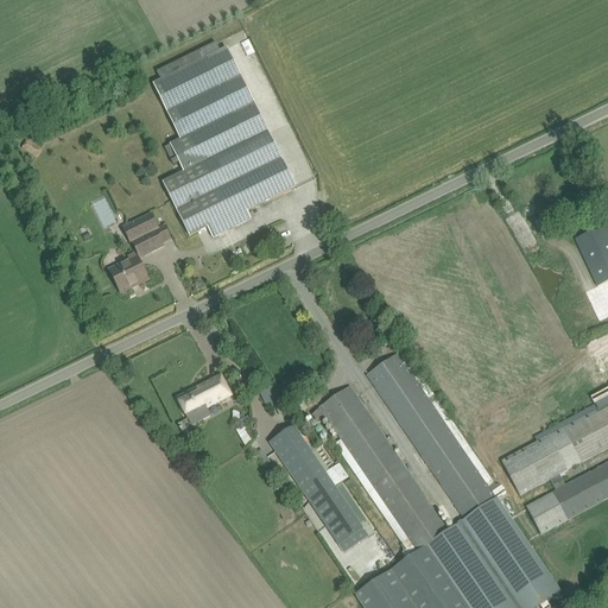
[(183,172),(163,183),(177,213),(190,238),(208,228),(213,239),(252,220),(248,211),(296,188),(227,48),(221,51),(216,43),(188,57),(157,73),(162,81),(153,84),(181,140),(170,145),(170,146),(165,149),(173,166),(178,163),(183,172)]
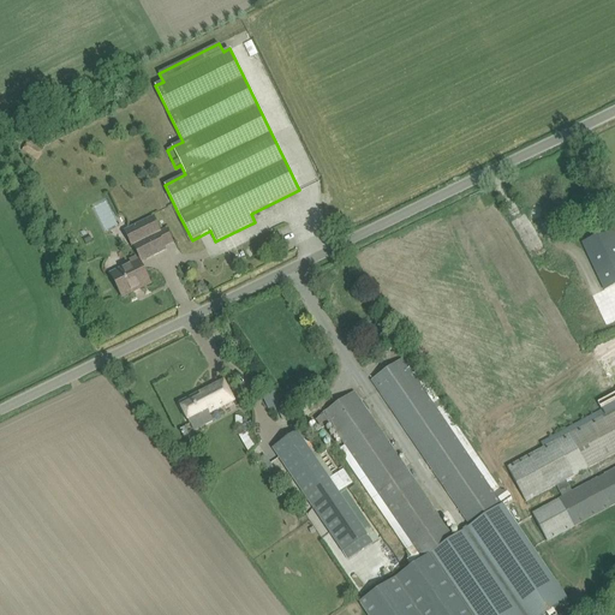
[(29,141),(22,150),(37,160),(43,150),(29,141)]
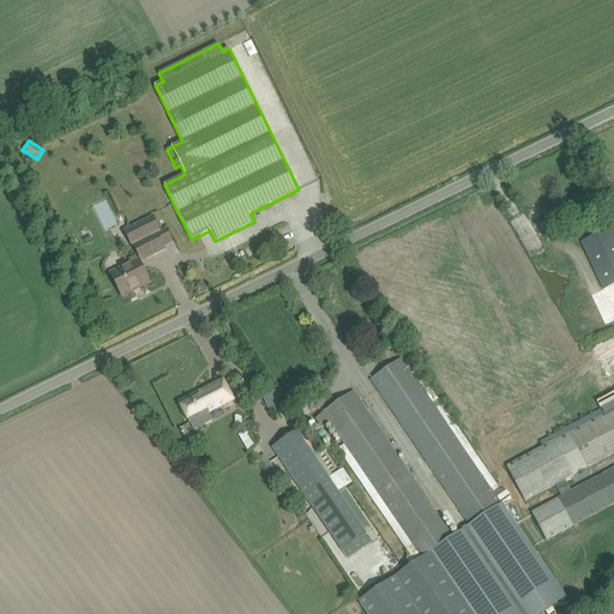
[(154,216),(131,227),(139,245),(140,247),(146,258),(166,248),(161,238),(158,235),(162,234),(154,216)]
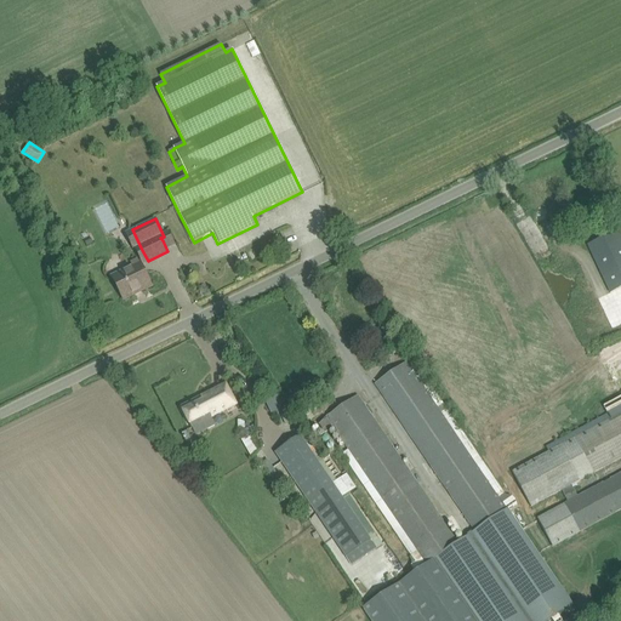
[(620,229),(619,231),(587,245),(610,294),(620,288),(620,229)]
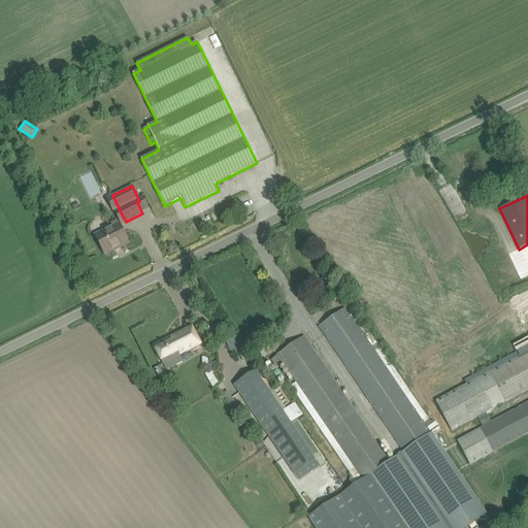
[(119,222),(95,234),(105,255),(129,243),(119,222)]
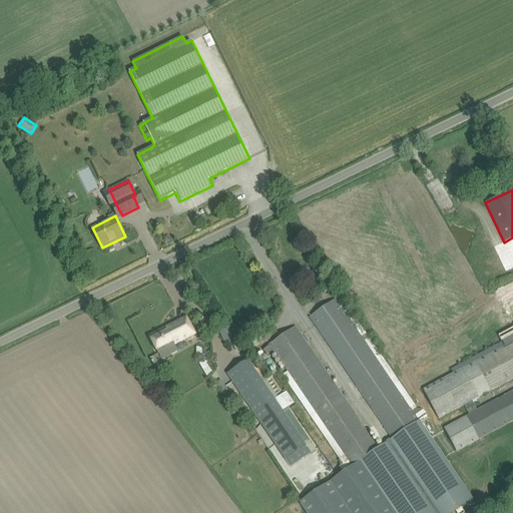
[(335,300),(311,317),(316,325),(394,438),(379,448),(358,462),(392,512),(455,512),(456,512),(463,512),(461,509),(473,501),(474,500),(420,420),(423,418),(424,419),(427,417),(423,411),(422,412),(420,413),(416,416),(344,312),(341,308),(341,307),(348,302),(336,283),(334,284),(328,288),(335,300)]
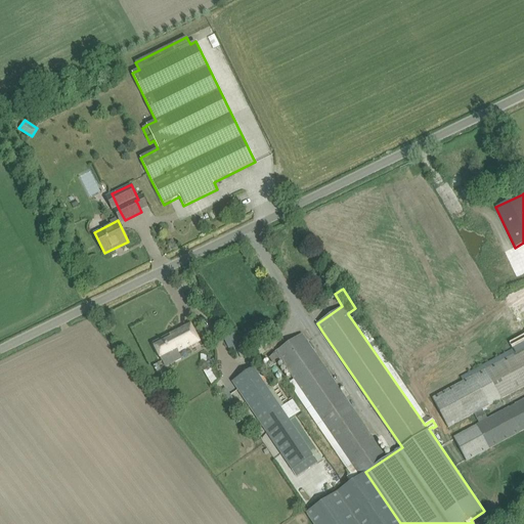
[(190,323),(153,343),(162,360),(169,357),(173,364),(182,359),(178,352),(200,341),(190,323)]
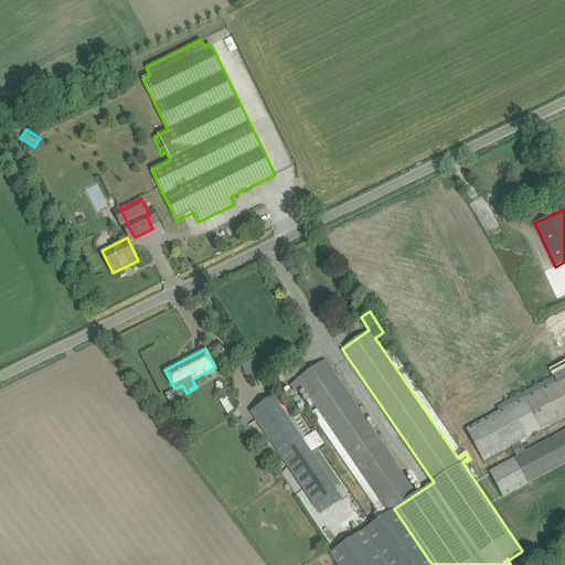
[(248,368),(244,369),(248,377),(258,373),(252,356),(245,360),(248,368)]
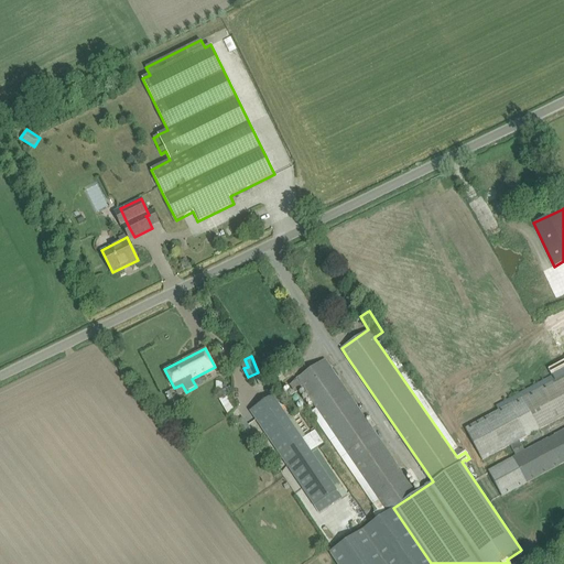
[(271,357),(263,361),(268,370),(275,366),(271,357)]
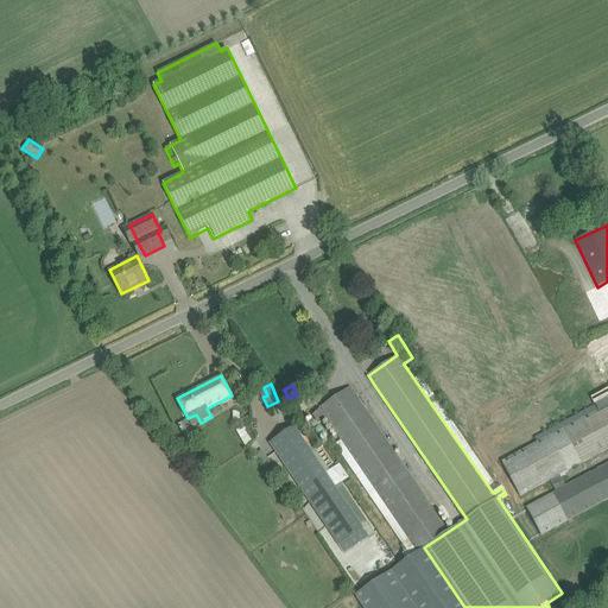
[(321,409),(314,415),(318,423),(327,417),(342,439),(335,444),(409,550),(404,553),(407,559),(424,548),(449,531),(356,397),(350,387),(321,407),(321,409)]
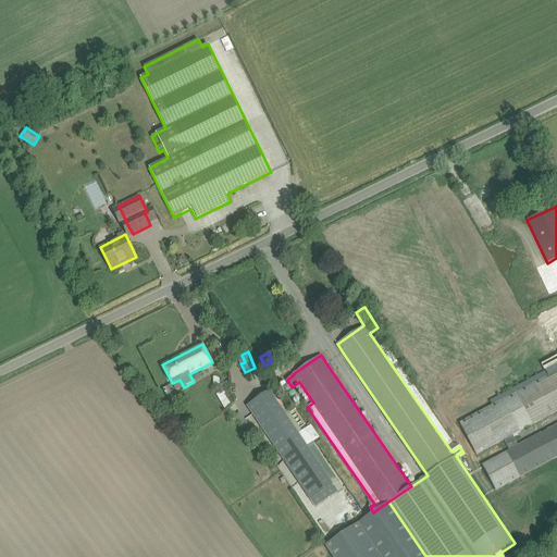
[(556,355),(540,366),(543,371),(490,401),(492,406),(493,407),(460,424),(477,456),(504,441),(509,450),(482,465),(495,490),(556,456),(556,355)]
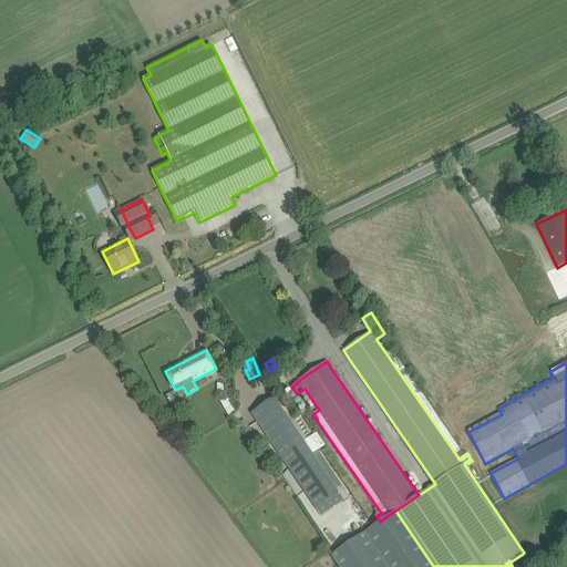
[(274,398),(251,412),(289,468),(305,492),(322,517),(344,502),(327,475),(311,453),(305,442),(290,422),(275,398),(274,398)]
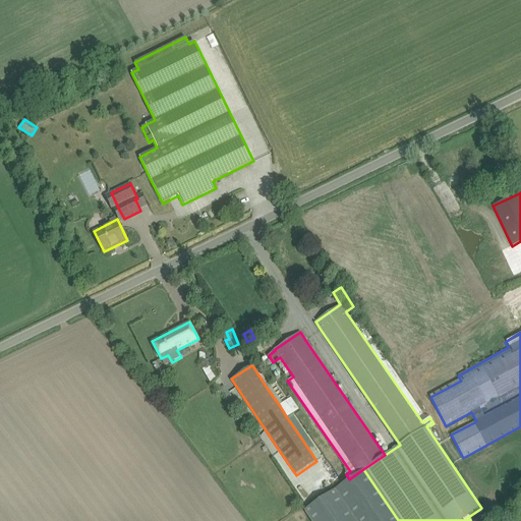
[(339,486),(302,511),(309,520),(398,520),(363,469),(349,479),(339,486)]
